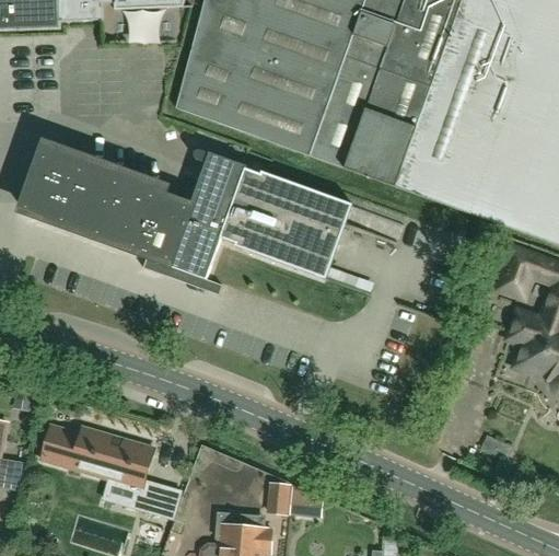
[(0,25),(12,26),(16,25),(58,25),(58,19),(103,18),(102,1),(114,1),(114,8),(181,7),(183,0),(0,0),(0,25)]
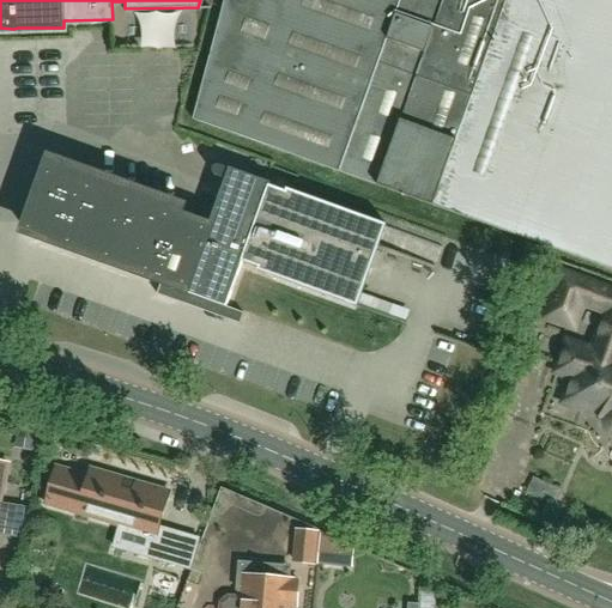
[(611,266),(611,0),(222,0),(192,115),(611,266)]
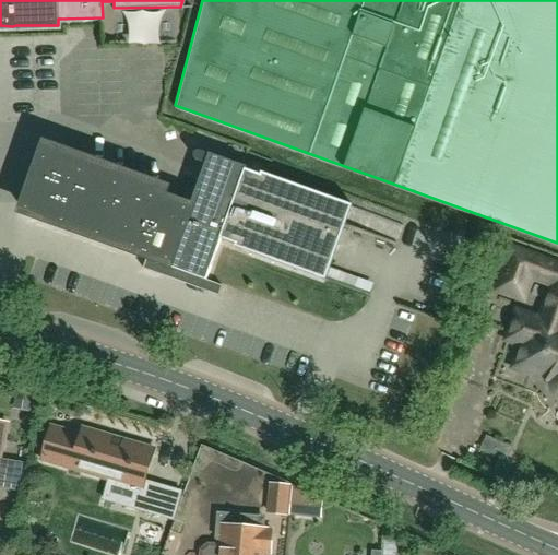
[(194,156),(196,157),(204,161),(189,207),(167,199),(166,202),(158,199),(163,186),(46,144),(23,208),(140,250),(140,252),(146,255),(142,266),(165,273),(168,263),(205,276),(221,236),(235,241),(234,244),(324,276),(352,202),(261,169),(260,172),(245,167),(246,164),(209,151),(209,152),(200,149),(199,149),(198,148),(197,149),(196,149),(194,150),(193,150),(193,151),(193,152),(193,154),(193,155),(193,156),(194,156)]
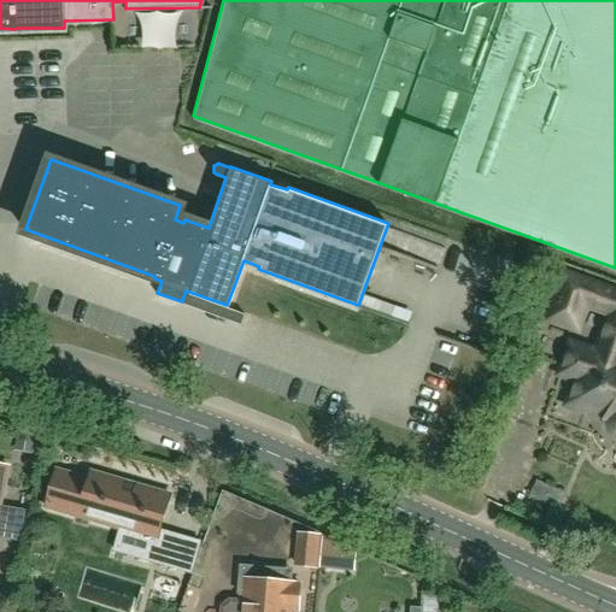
[(615,288),(559,268),(543,318),(580,331),(591,302),(609,310),(596,348),(570,340),(559,370),(570,375),(562,400),(605,415),(604,418),(604,421),(604,424),(605,428),(608,430),(609,433),(612,435),(615,436),(615,288)]
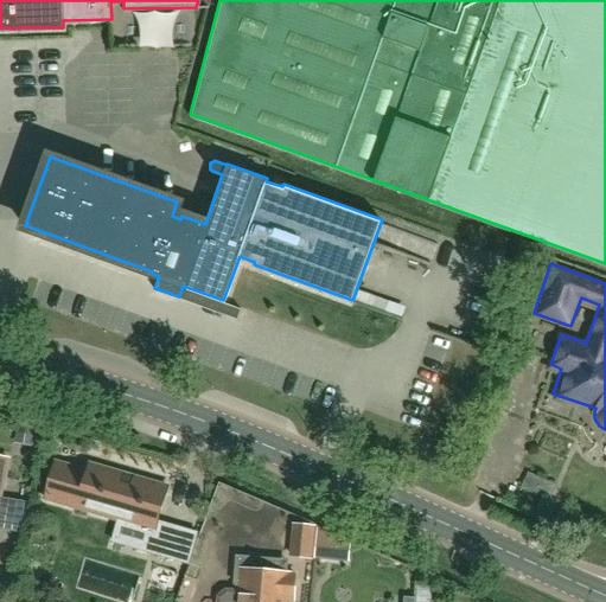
[(0,523),(14,525),(19,499),(0,495),(0,488),(6,454),(0,453),(0,523)]
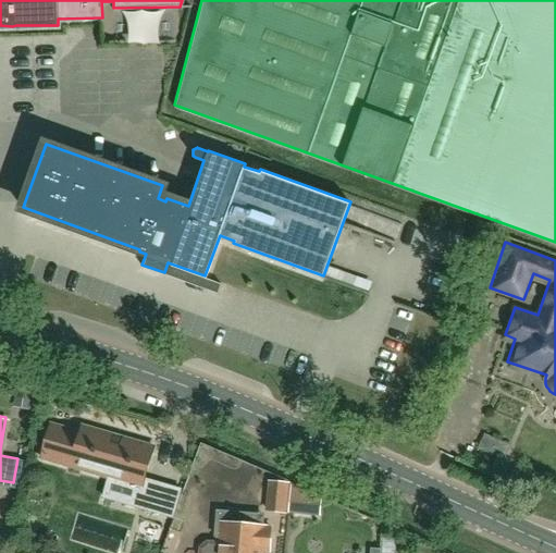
[(141,476),(151,443),(81,422),(78,429),(49,420),(39,454),(106,474),(138,482),(134,495),(144,499),(143,505),(157,510),(173,514),(181,487),(165,482),(141,476)]
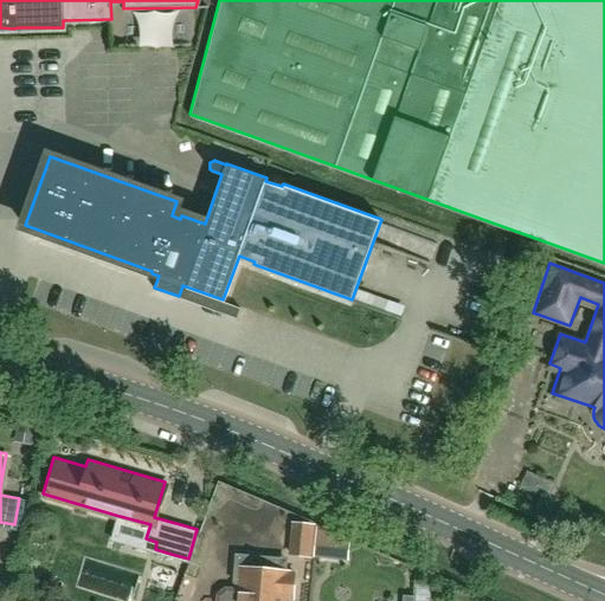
[(521,469),(516,484),(545,493),(549,479),(521,469)]
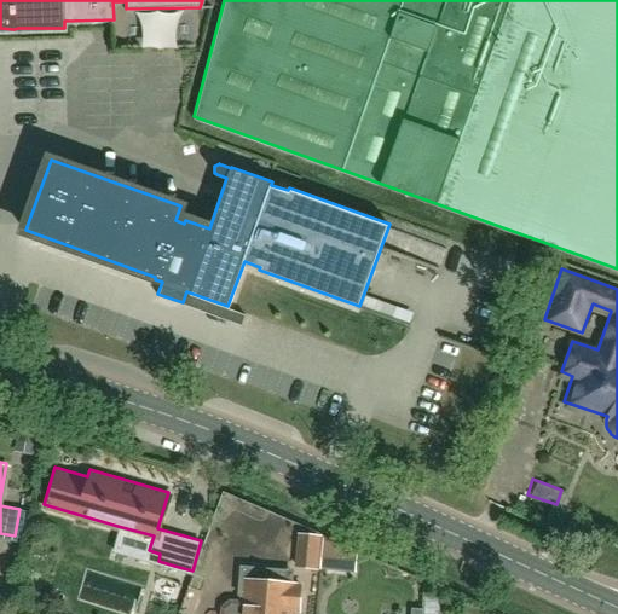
[(299,532),(296,563),(316,566),(318,534),(299,532)]
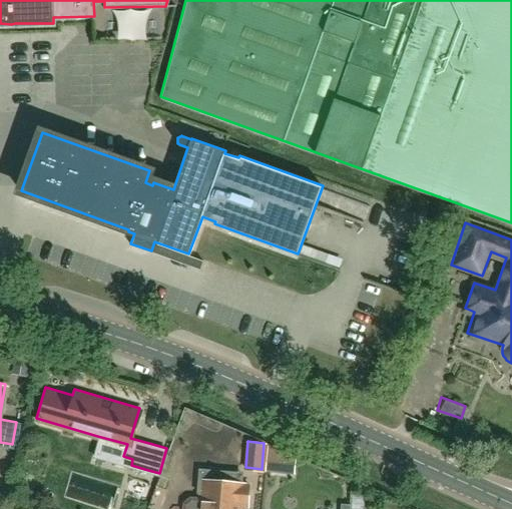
[(269,443),(266,471),(278,473),(280,448),(269,443)]
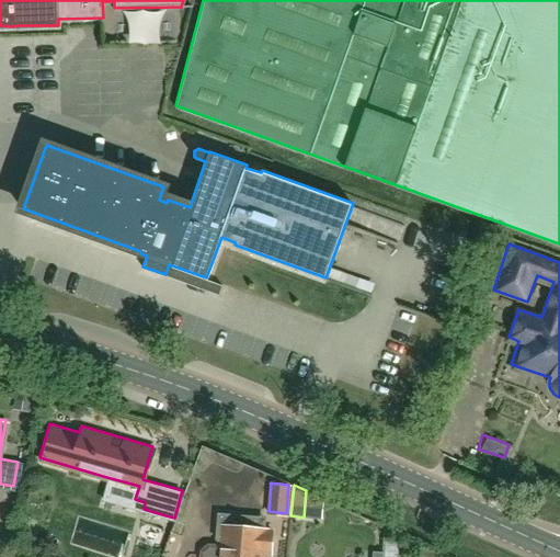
[(266,529),(266,527),(247,525),(248,514),(219,511),(217,536),(220,536),(219,543),(208,542),(202,547),(201,556),(262,556),(264,550),(270,550),(272,529),(266,529)]
